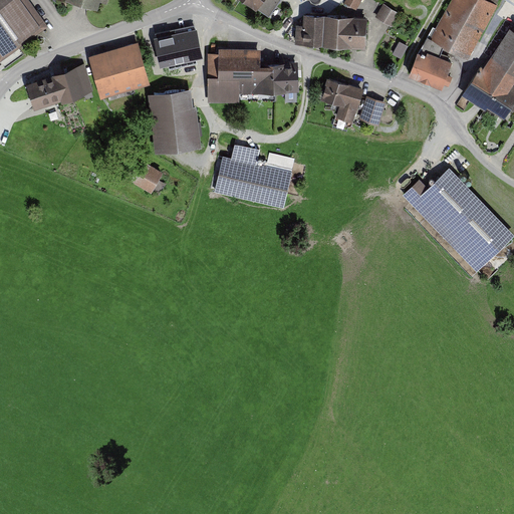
[(0,0),(0,60),(48,26),(29,0),(0,0)]
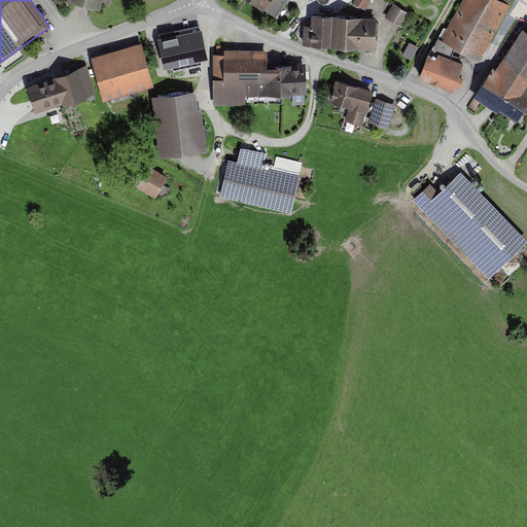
[(250,0),(262,8),(264,7),(276,16),(287,0),(250,0)]
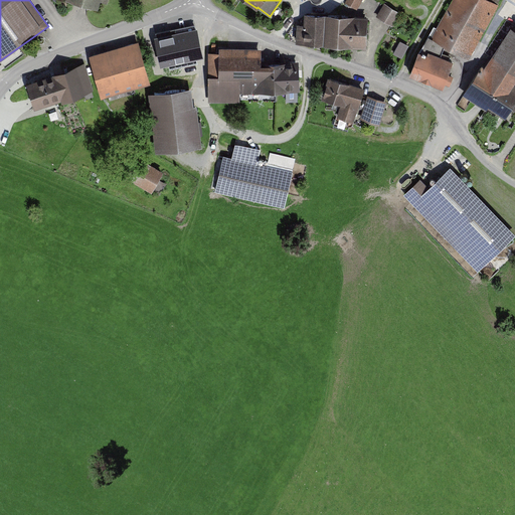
[(358,0),(345,0),(344,3),(354,9),(358,0)]
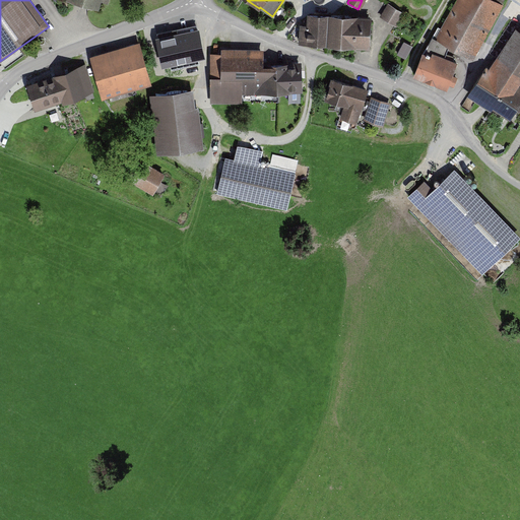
[(456,0),(435,38),(473,59),(504,4),(502,3),(504,0),(456,0)]
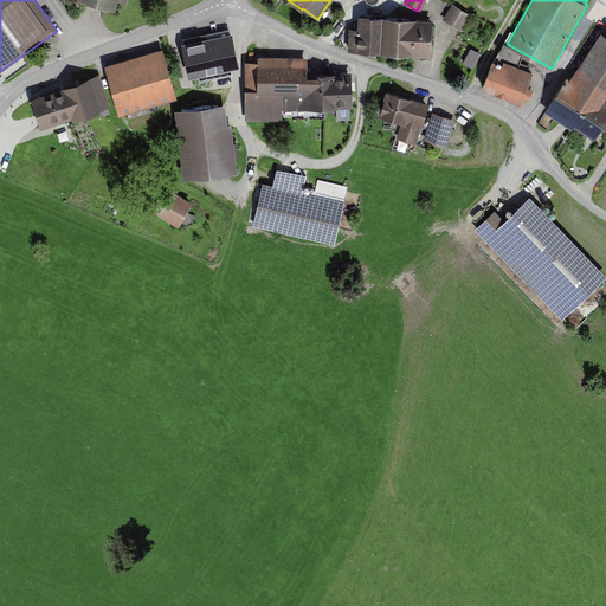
[(472,15),(452,4),(443,19),(463,31),(472,15)]
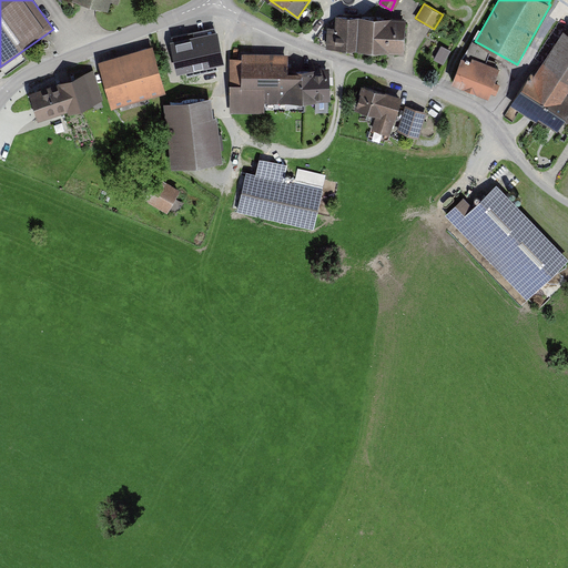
[(403,19),(328,16),(327,50),(402,52),(403,19)]
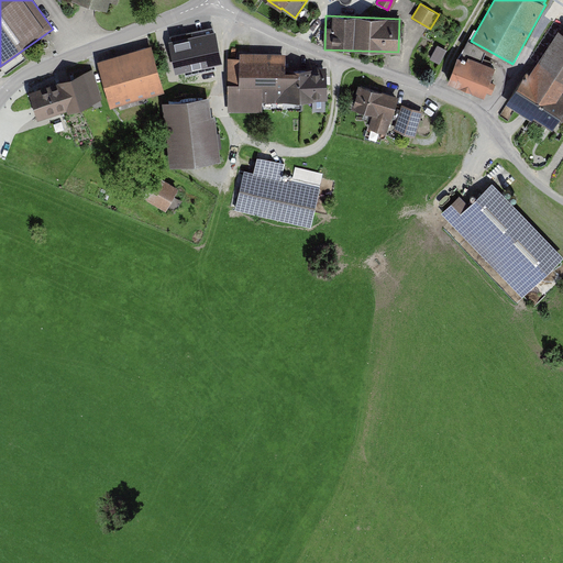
[(216,30),(169,39),(176,72),(222,62),(216,30)]
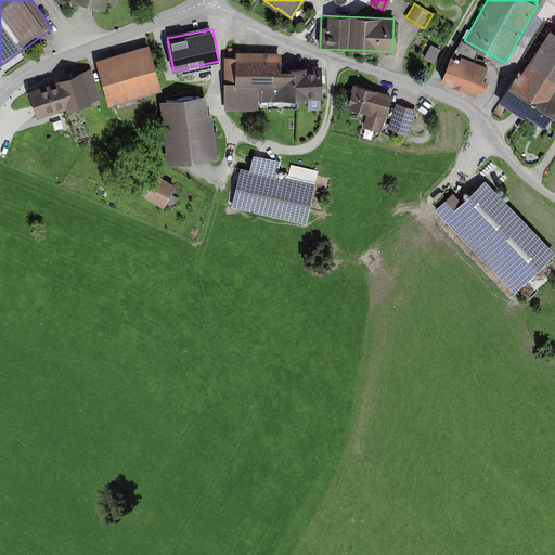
[(554,31),(551,29),(524,73),(519,69),(510,86),(499,102),(525,118),(547,132),(554,118),(554,91),(553,90),(554,87),(554,31)]
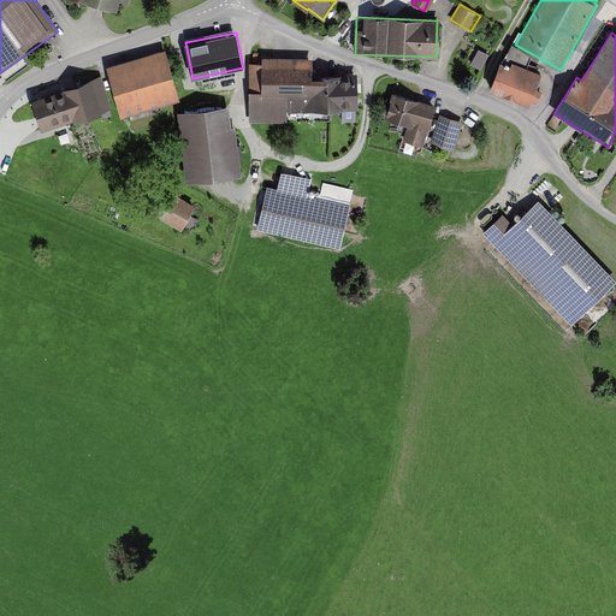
[(475,47),(469,63),(484,69),(491,53),(475,47)]
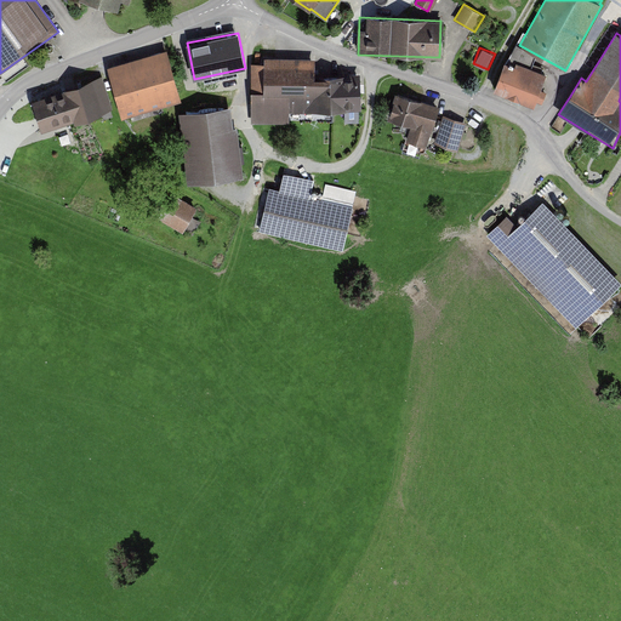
[(121,118),(182,101),(167,50),(108,66),(121,118)]
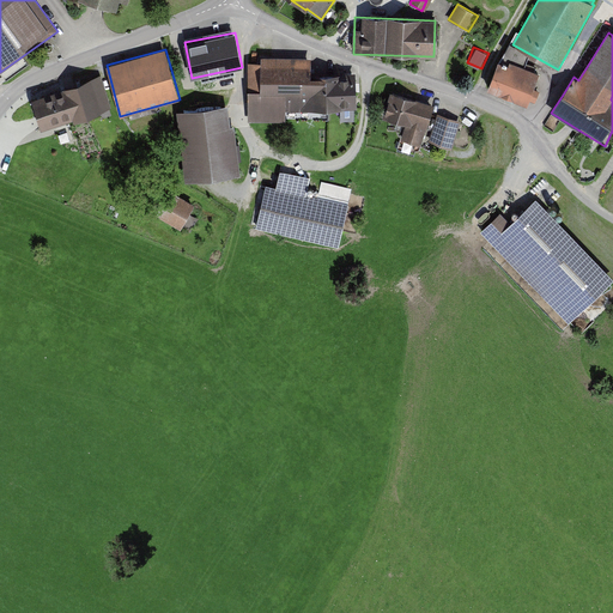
[(261,61),(248,61),(248,122),(285,122),(285,110),(326,110),(326,108),(326,73),(311,73),(311,56),(261,56),(261,61)]
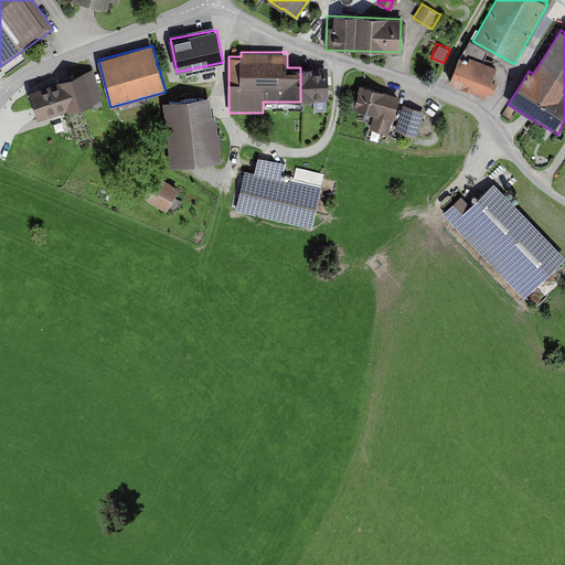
[(469,60),(459,55),(449,82),(486,96),(498,66),(470,56),(469,60)]
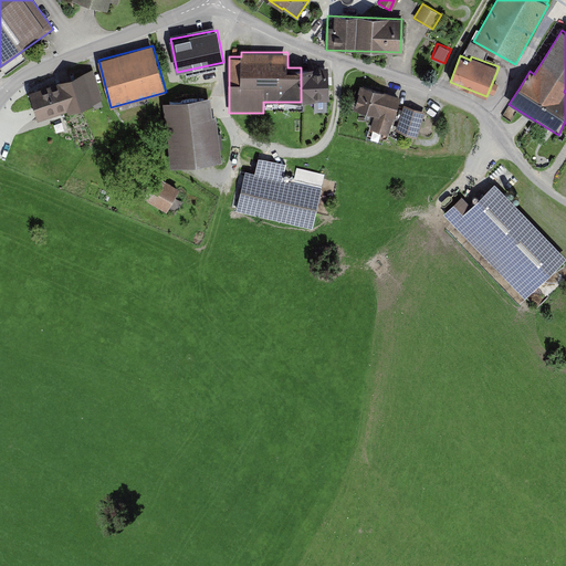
[(329,67),(301,67),(301,100),(329,100),(329,67)]
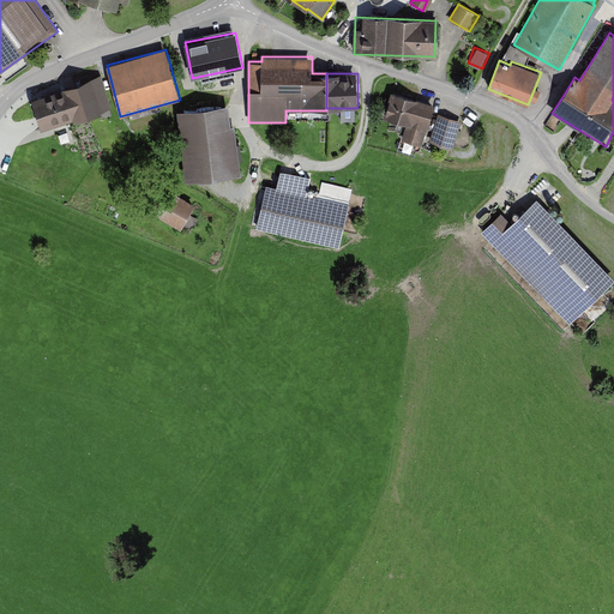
[(64,89),(73,119),(73,120),(112,108),(101,76),(62,88),(64,89)]
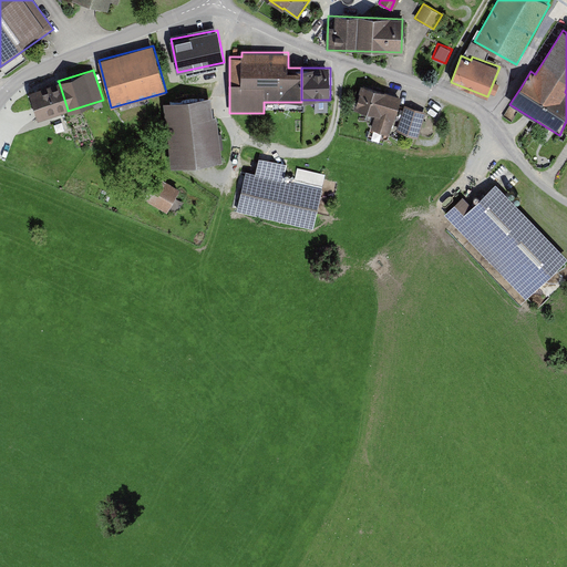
[(39,119),(68,110),(59,82),(30,91),(39,119)]
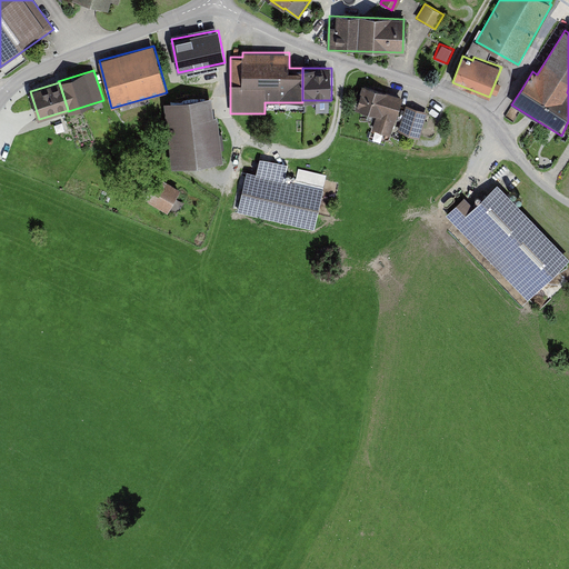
[(398,99),(358,88),(351,111),(373,118),(370,129),(388,135),(398,99)]
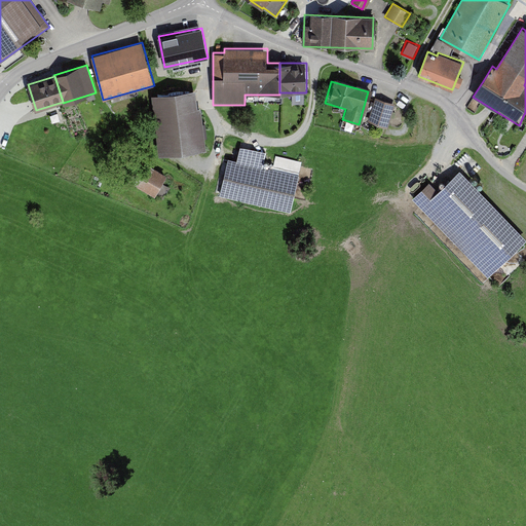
[(190,91),(146,96),(152,152),(199,147),(195,108),(192,108),(190,91)]
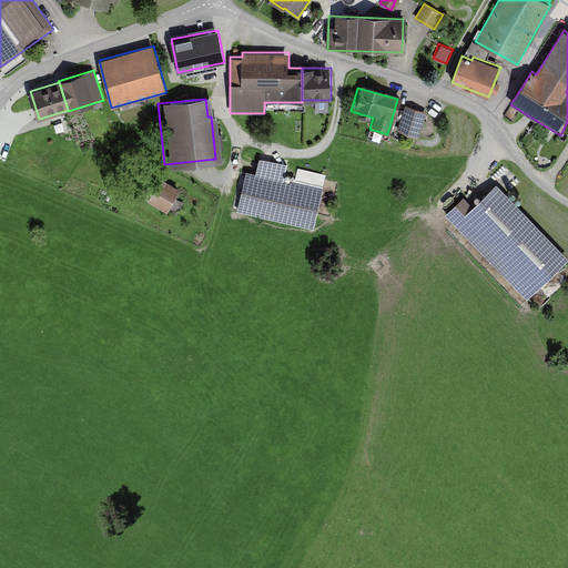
[(427,112),(406,105),(397,131),(418,138),(427,112)]
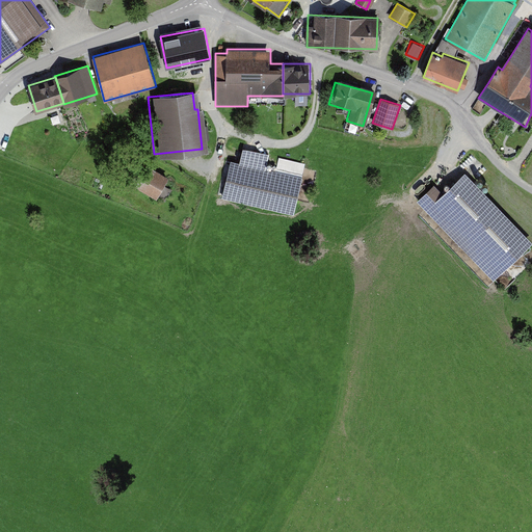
[(239,162),(231,160),(222,197),(294,214),(302,177),(306,164),(278,158),(275,170),(265,168),(269,154),(243,148),(239,162)]
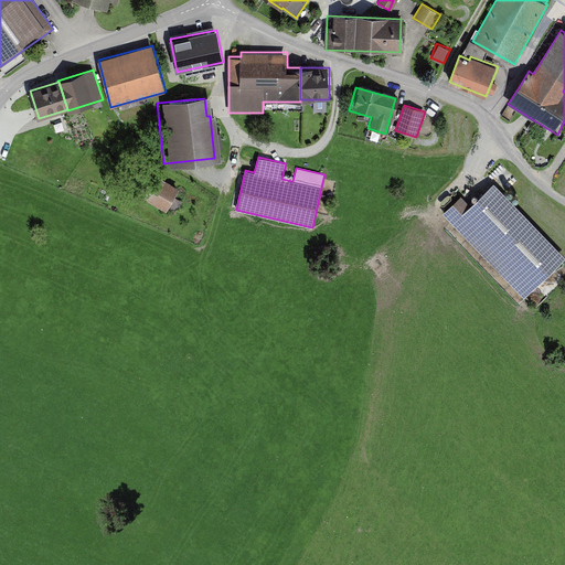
[(176,190),(149,171),(134,193),(160,211),(162,208),(171,213),(180,201),(171,195),(176,190)]
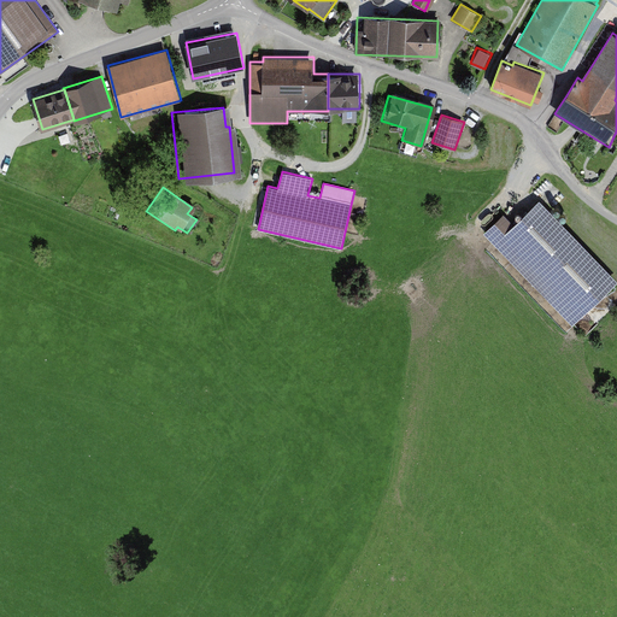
[(513,224),(504,213),(494,222),(483,233),(573,324),(616,281),(616,280),(540,199),(513,224)]
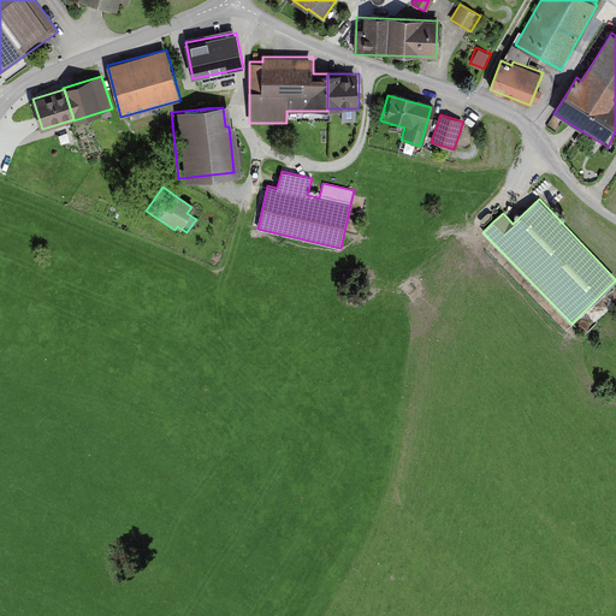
All buildings are outlined.
